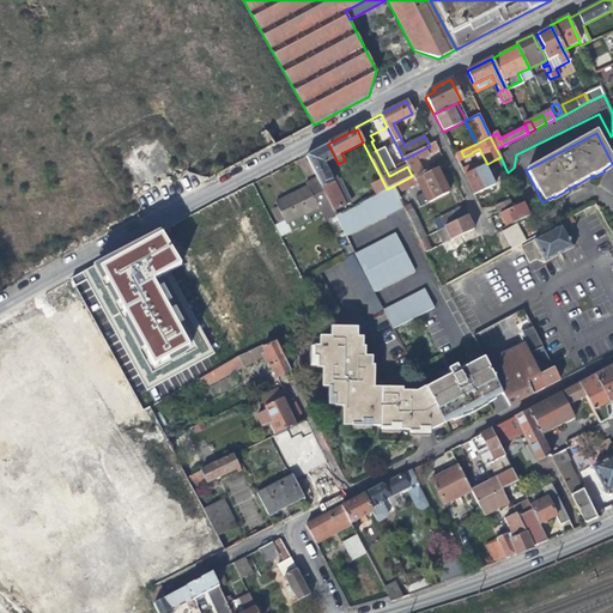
[(339,208),(345,206),(327,169),(338,163),(328,144),(319,149),(305,156),(316,177),(335,216),(340,213),(339,208)]
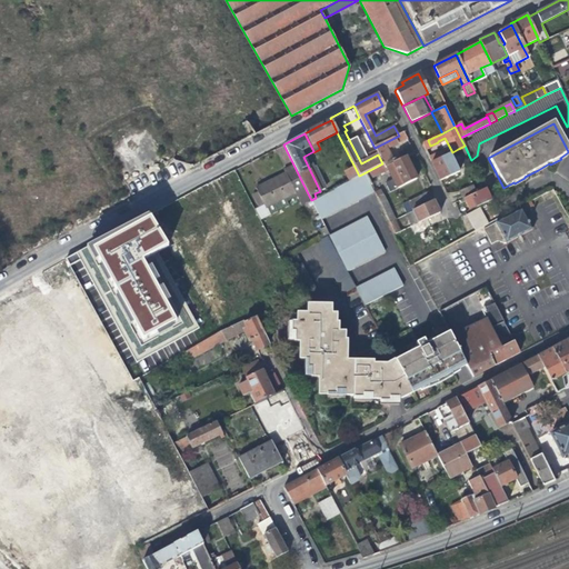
[(403,133),(399,136),(375,148),(378,155),(382,163),(385,167),(405,158),(413,153),(410,148),(398,153),(399,156),(396,157),(396,158),(391,160),(387,150),(407,140),(405,137),(403,133)]
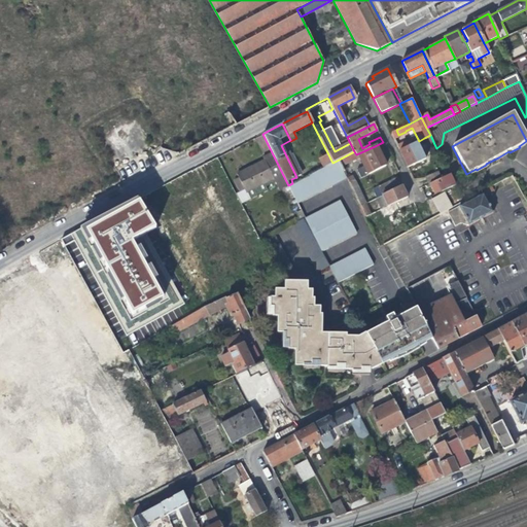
[(428,147),(434,144),(430,135),(424,138),(428,147)]
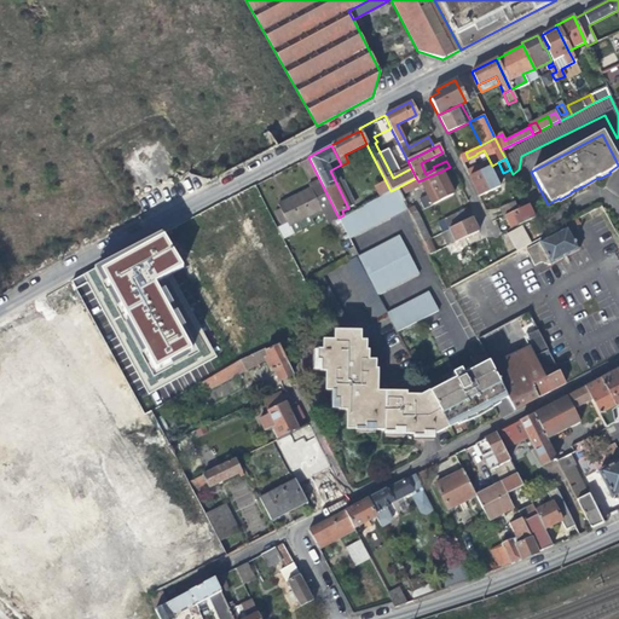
[(481,163),(466,171),(469,177),(485,169),(481,163)]
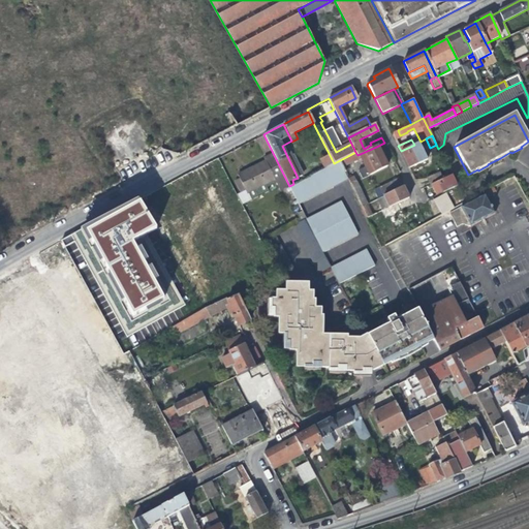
[(417,143),(414,145),(401,151),(409,168),(426,159),(417,143)]
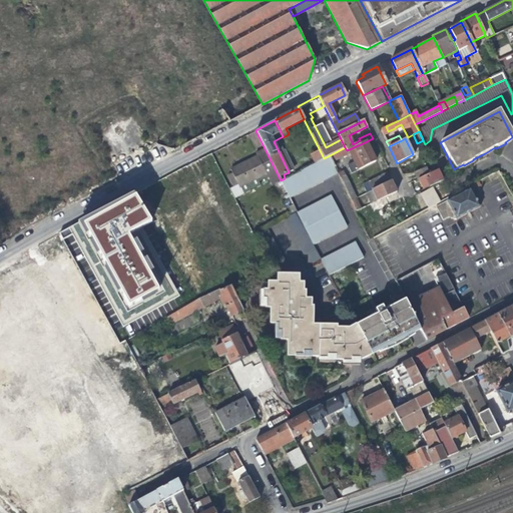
[(369,152),(365,142),(347,150),(345,147),(330,155),(332,161),(350,152),(357,169),(374,161),(369,152)]
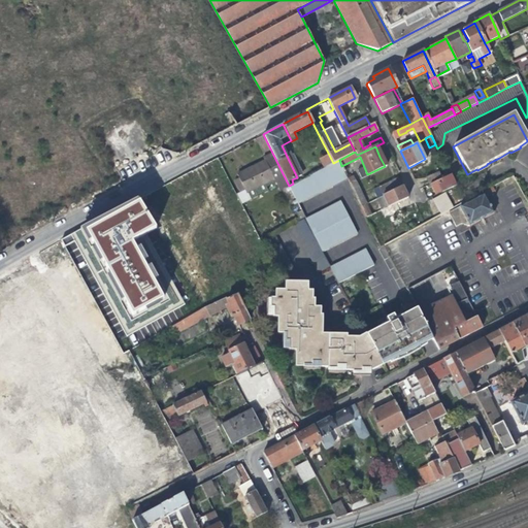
[(279,191),(289,186),(272,153),(263,158),(265,161),(251,168),(237,175),(246,192),(248,192),(273,178),(275,184),(279,191)]
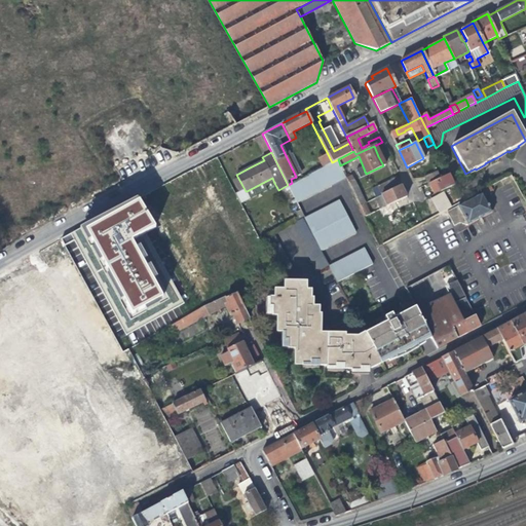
[(304,166),(307,175),(332,162),(328,154),(304,166)]
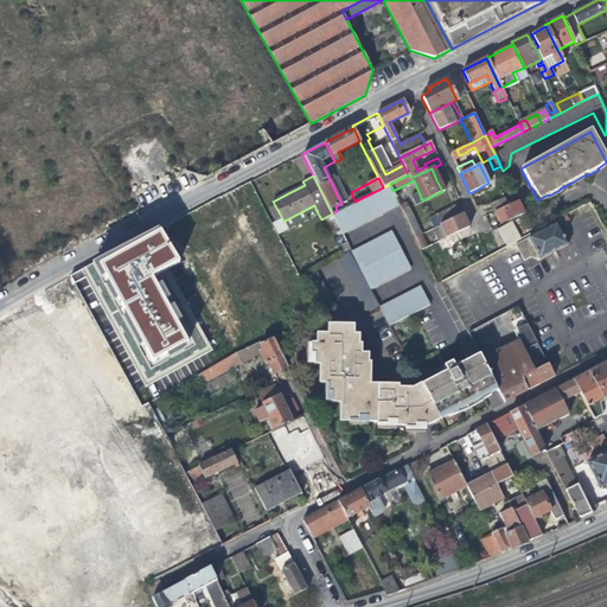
[(342,234),(400,205),(393,191),(390,184),(383,187),(355,202),(356,203),(347,208),(338,212),(337,211),(332,213),(342,234)]
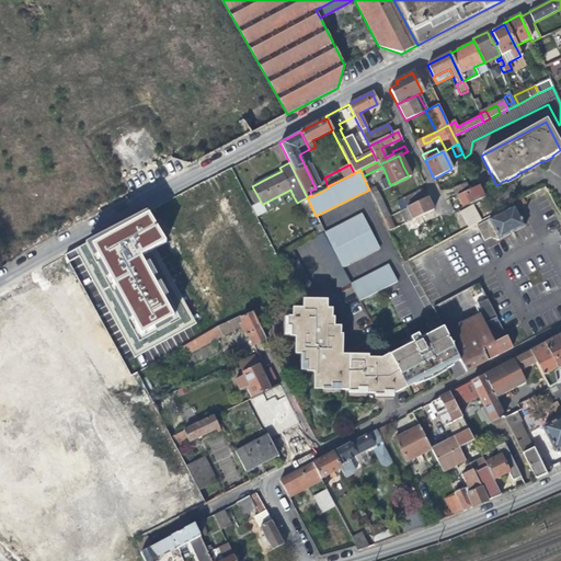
[(449,189),(451,194),(467,186),(464,181),(449,189)]
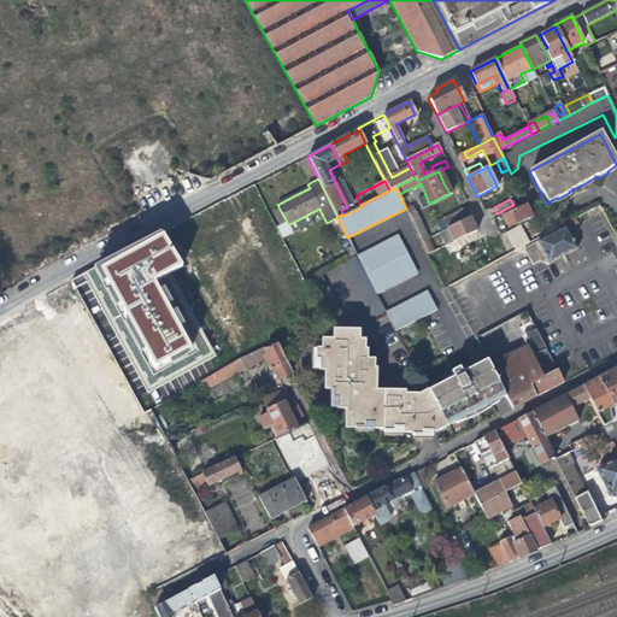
[(423,200),(406,209),(421,241),(427,239),(415,211),(425,205),(423,200)]
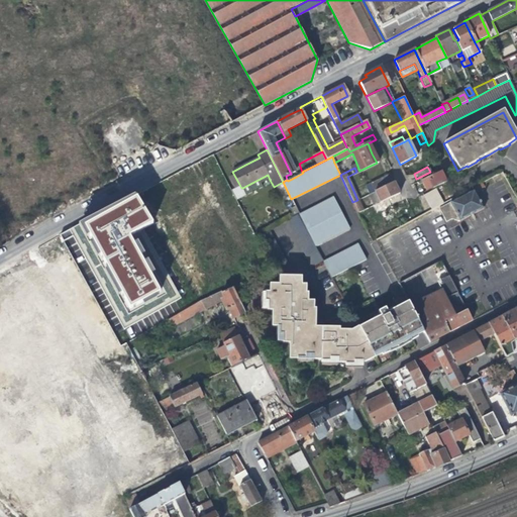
[(431,189),(446,182),(440,171),(432,176),(434,179),(428,182),(431,189)]
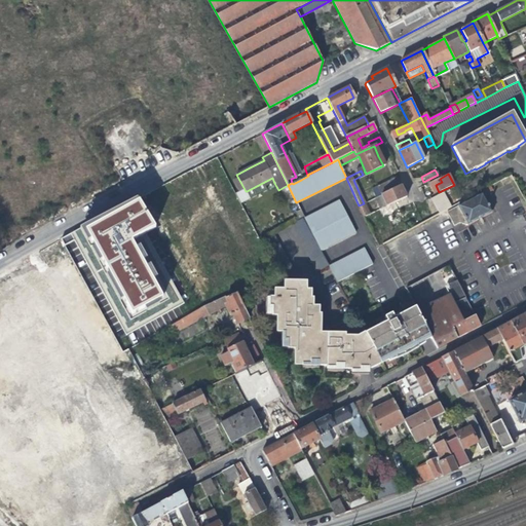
[(439,177),(438,175),(423,182),(424,184),(439,177)]
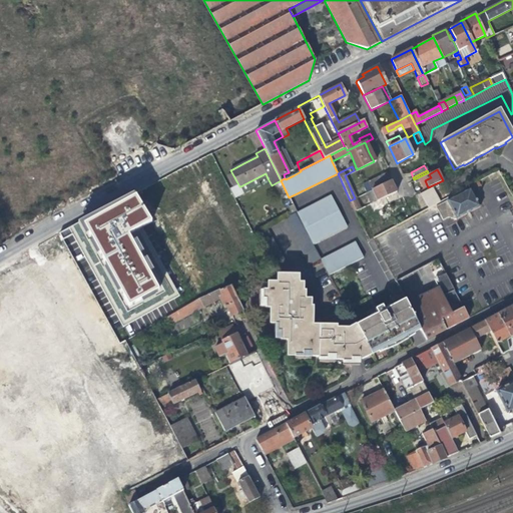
[(371,179),(375,188),(390,180),(386,172),(371,179)]
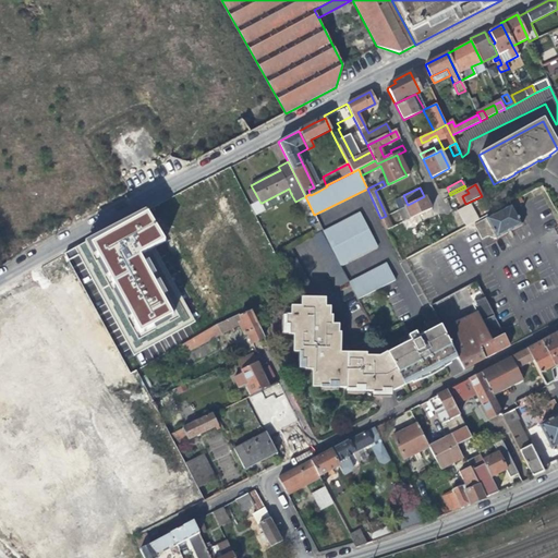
[(281,198),(291,194),(289,189),(262,203),(267,210),(282,202),(281,198)]
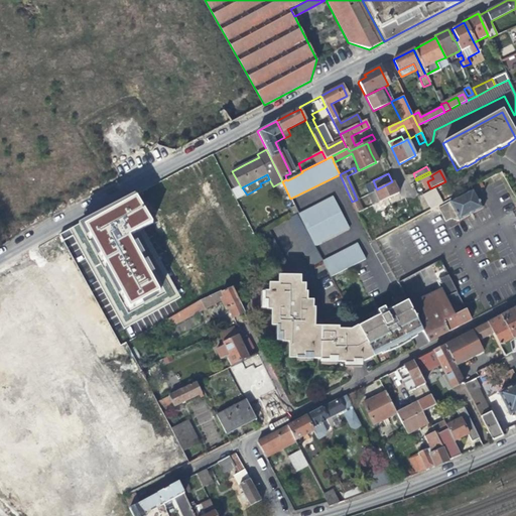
[(372,206),(386,199),(398,194),(392,181),(377,189),(367,195),(372,206)]
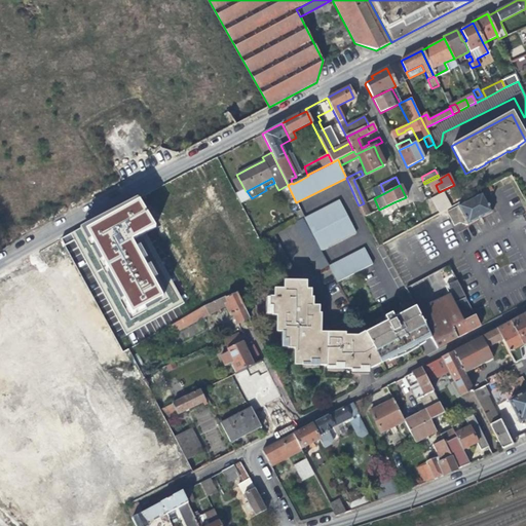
[(434,204),(435,207),(450,198),(449,197),(446,191),(431,199),(434,204)]
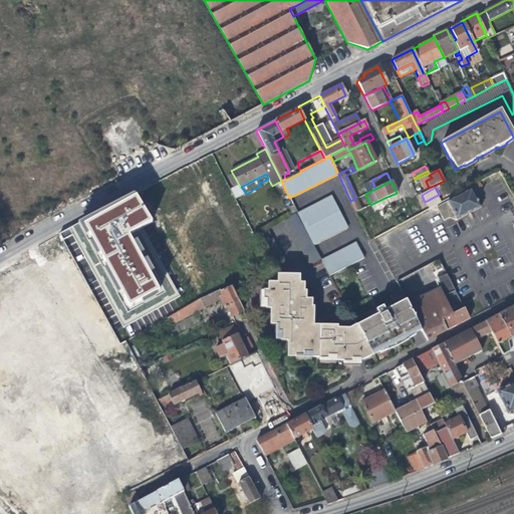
[(470,189),(433,209),(441,223),(447,219),(453,220),(454,222),(464,217),(479,208),(470,189)]
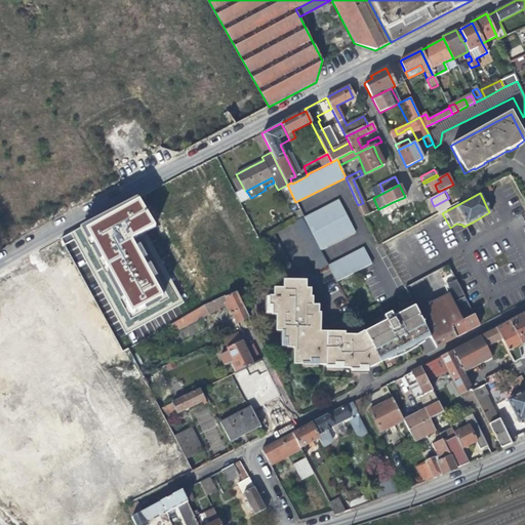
[(408,203),(405,197),(393,202),(397,209),(408,203)]
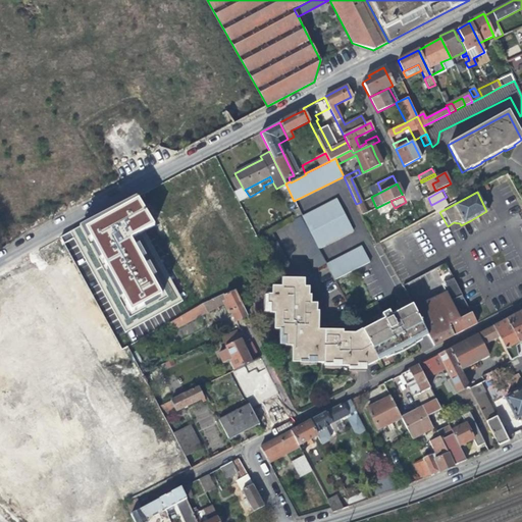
[(200,304),(136,197),(114,208),(77,227),(58,238),(127,347),(167,323),(200,304)]
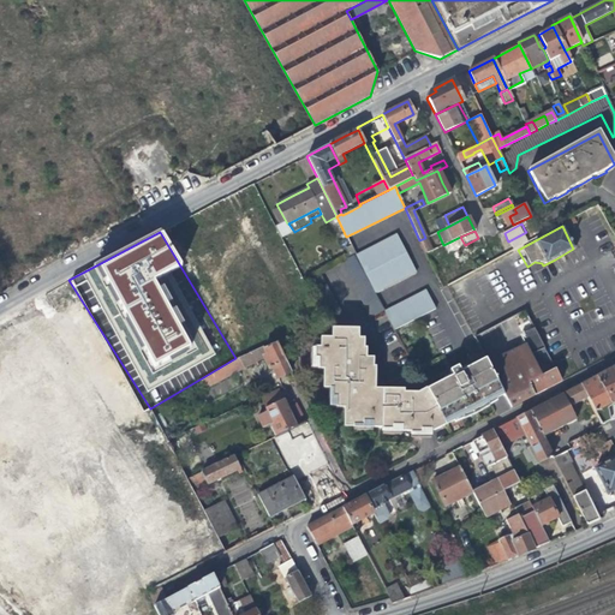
[(508,242),(513,250),(530,240),(526,232),(508,242)]
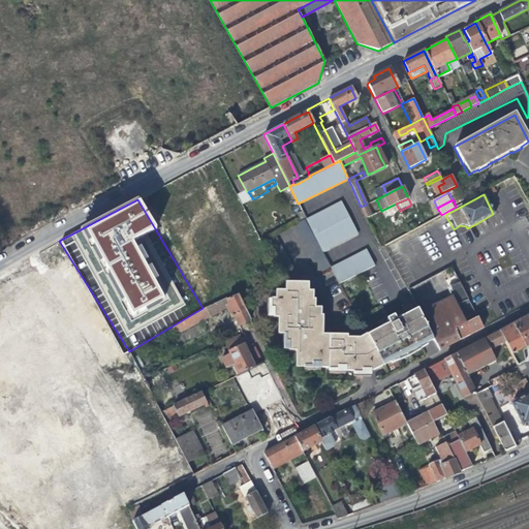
[(341,204),(306,220),(307,221),(321,251),(356,234),(341,204)]
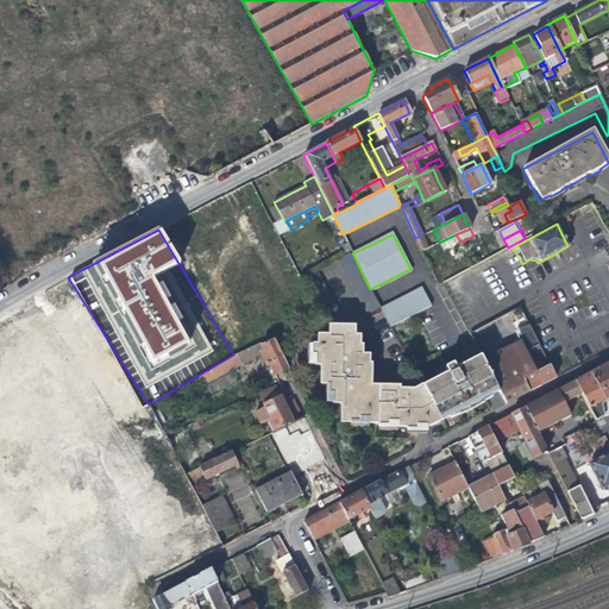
[(427,249),(421,236),(415,238),(421,251),(427,249)]
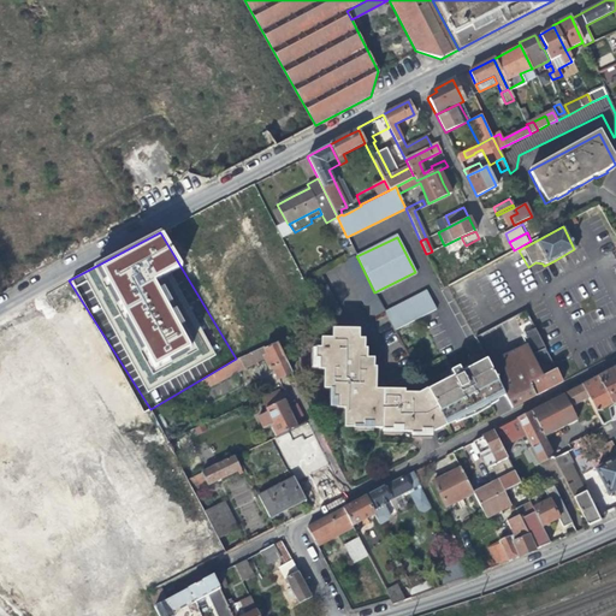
[(356,255),(342,262),(343,266),(367,313),(381,306),(374,292),(357,258),(356,256),(356,255)]
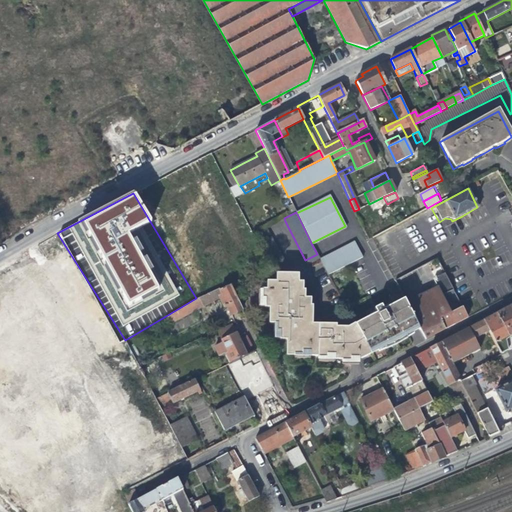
[(266,227),(254,233),(256,236),(275,276),(287,269),(267,230),(266,227)]
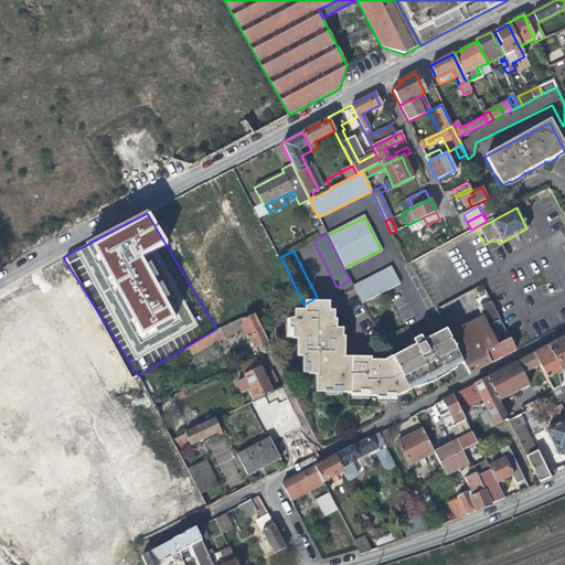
[(353,287),(355,291),(362,304),(387,290),(400,284),(393,274),(391,268),(353,287)]
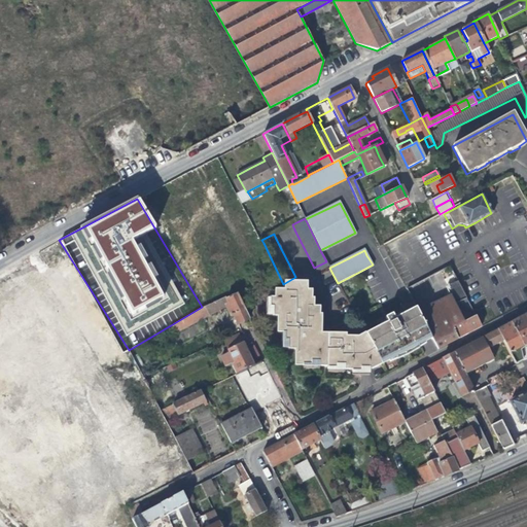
[(329,268),(326,261),(314,268),(317,273),(329,268)]
